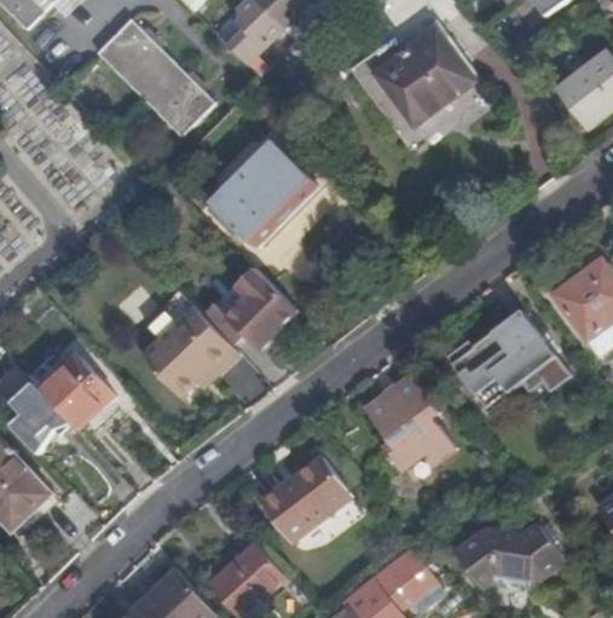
[(0,6),(25,30),(56,0),(0,0),(0,6)]
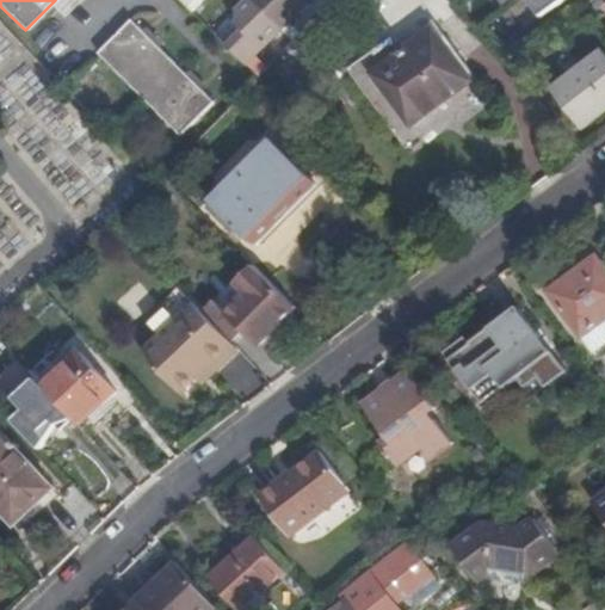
[(174,0),(189,14),(203,0),(174,0)]
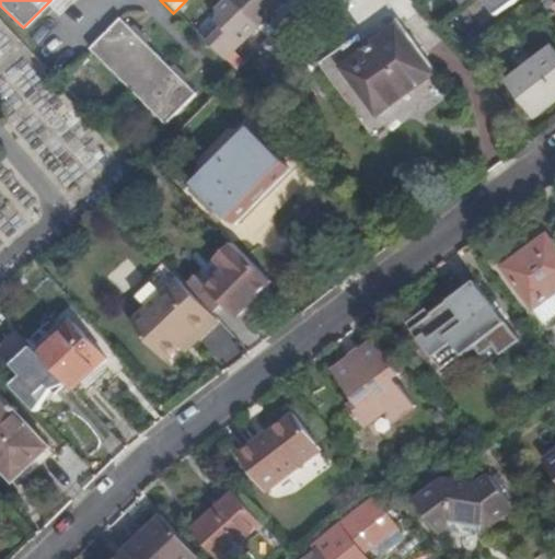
[(201,41),(219,58),(280,0),(217,0),(211,6),(210,20),(217,26),(201,41)]
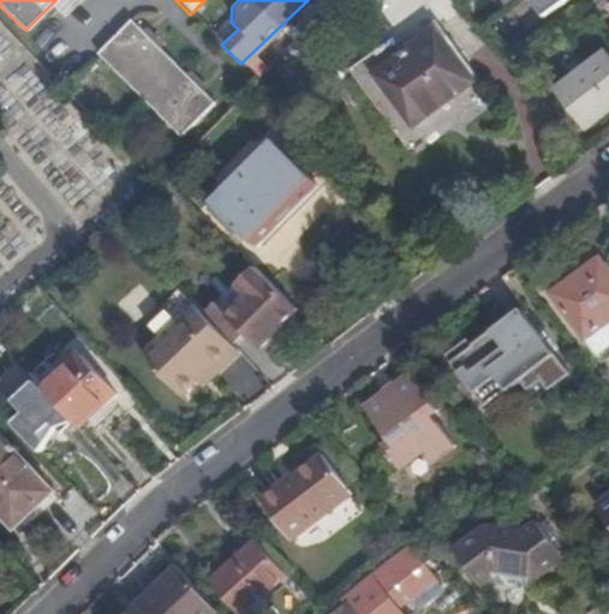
[(530,0),(543,17),(565,0),(530,0)]
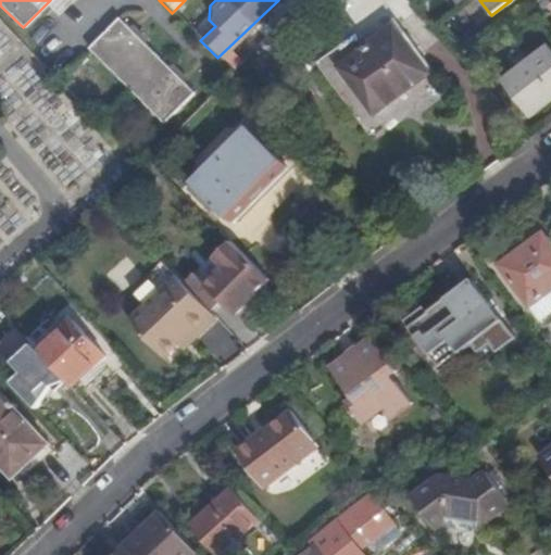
[(189,92),(116,17),(85,48),(159,122),(189,92)]
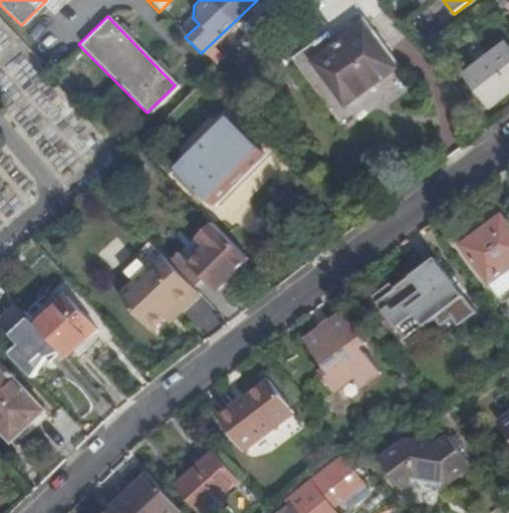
[(359,25),(336,43),(373,83),(393,68),(359,25)]
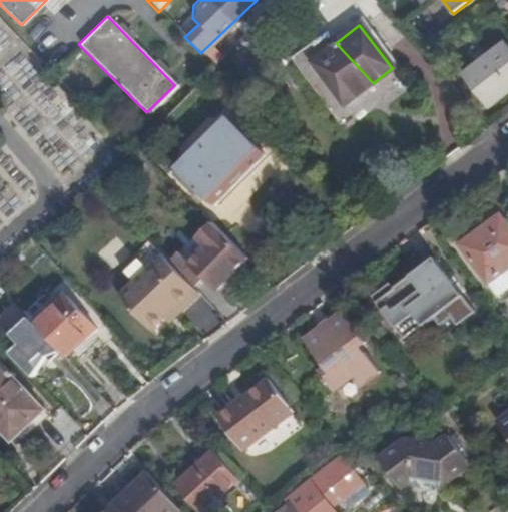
[(343,105),(373,83),(336,43),(310,63),(343,105)]
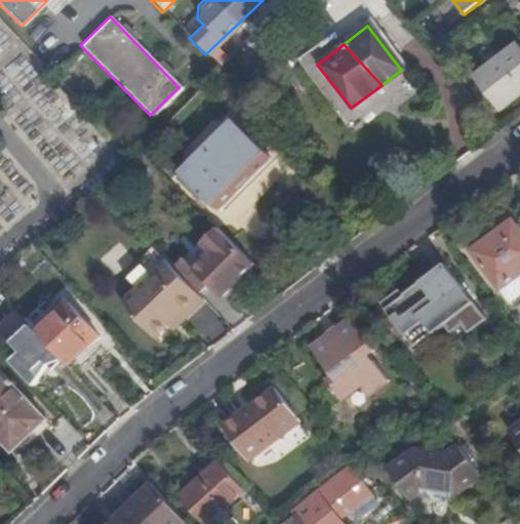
[(519,88),(519,83),(512,73),(484,92),(495,107),(519,88)]
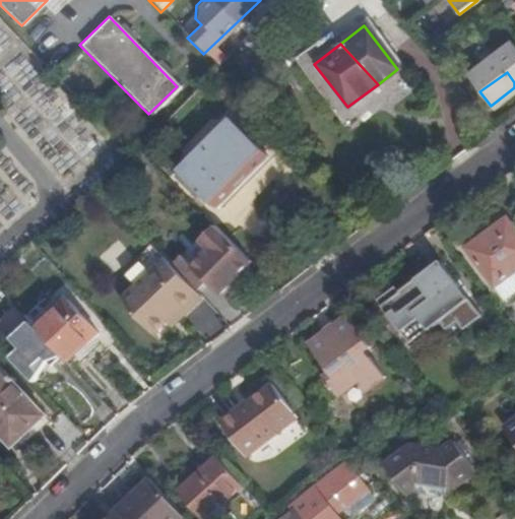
[(514,87),(491,106),(506,124),(514,117),(514,87)]
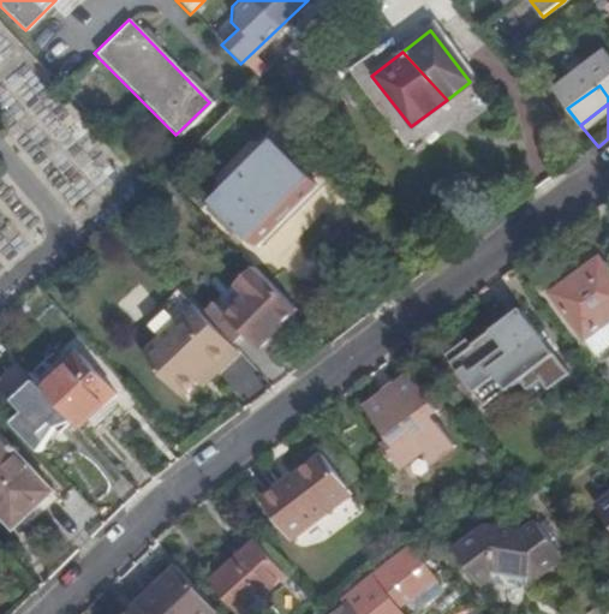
[(269,139),(242,167),(279,207),(308,177),(269,139)]
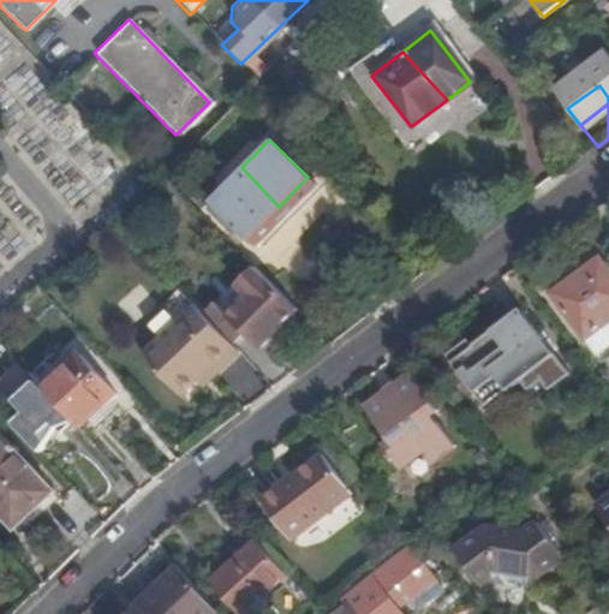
[(279,207),(242,167),(206,203),(246,242),(279,207)]
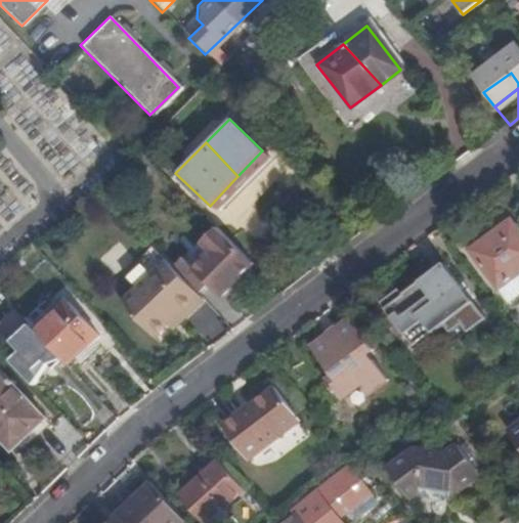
[(262,150),(238,176),(244,181),(267,156),(262,150)]
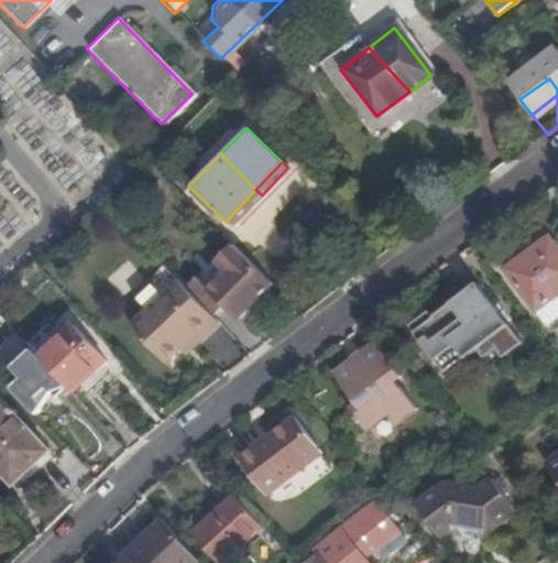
[(255,190),(226,222),(231,227),(262,195),(255,190)]
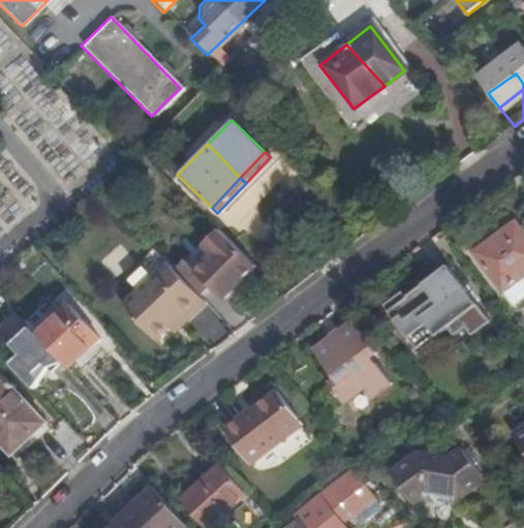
[(506,300),(523,284),(523,236),(513,220),(495,234),(471,251),(506,300)]
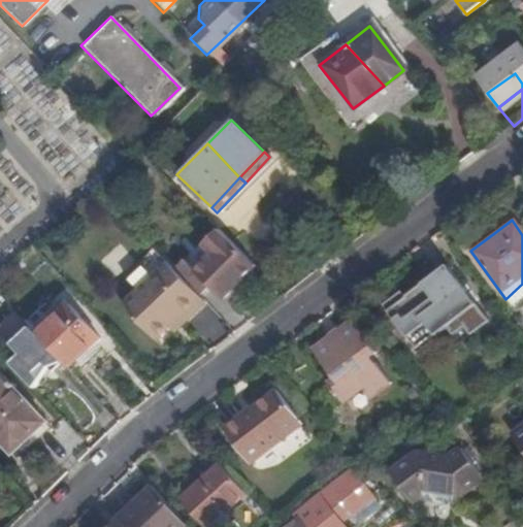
[(224,265),(205,284),(221,299),(233,310),(240,303),(237,301),(248,292),(251,295),(256,295),(263,288),(263,283),(266,280),(228,243),(215,256),(224,265)]
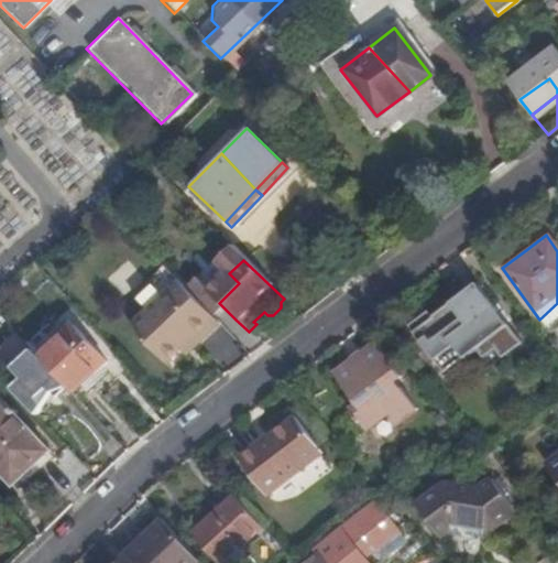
[(150,321),(135,336),(171,374),(184,361),(195,350),(201,357),(225,335),(221,332),(195,303),(171,278),(139,309),(150,321)]
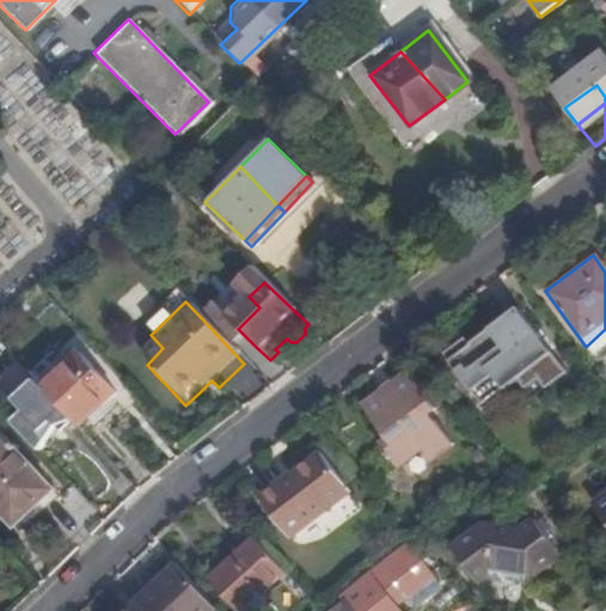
[(487,330),(484,328),(465,342),(466,343),(446,359),(478,402),(499,386),(499,388),(532,362),(548,350),(514,306),(494,321),(496,323),(487,330)]
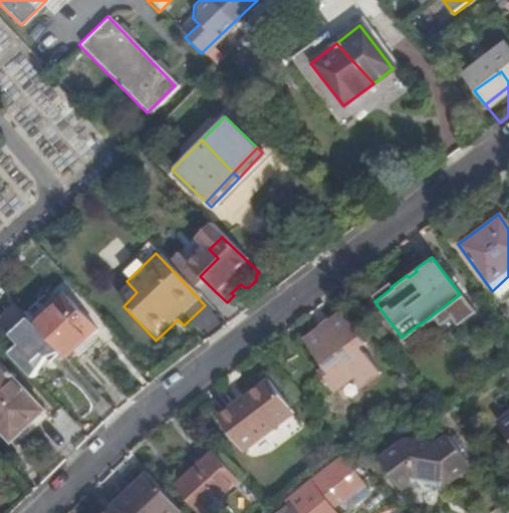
[(215,291),(200,276),(189,265),(178,276),(202,302),(215,291)]
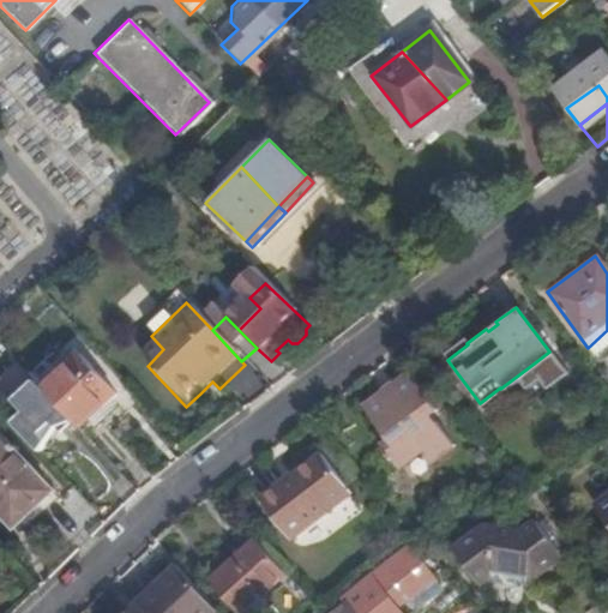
[(498,324),(495,322),(486,329),(488,331),(498,324)]
